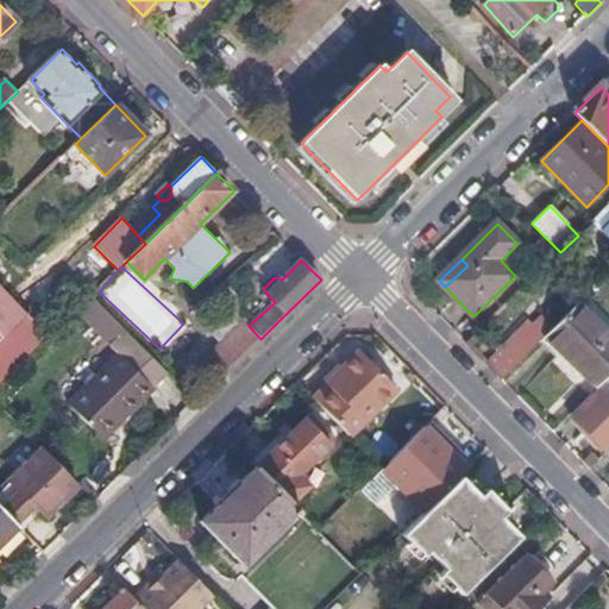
[(0,384),(42,345),(49,338),(0,287),(0,384)]
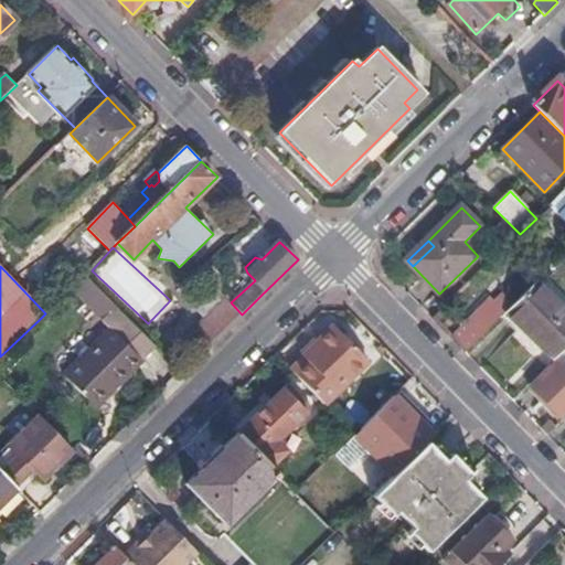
[(78,361),(112,394),(158,349),(145,336),(125,317),(84,276),(71,288),(103,321),(102,322),(110,331),(78,361)]
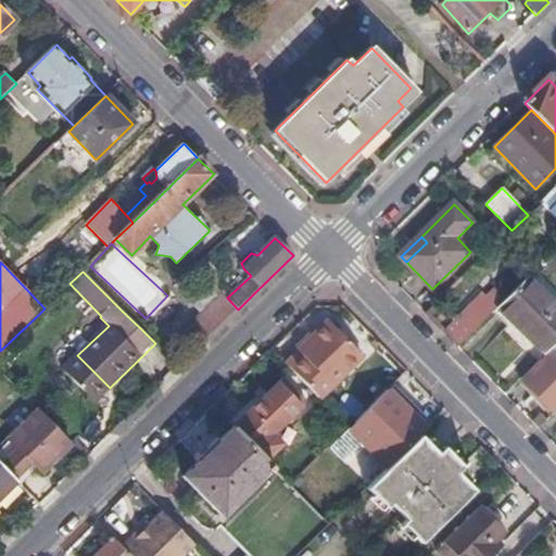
[(555,343),(555,306),(527,278),(498,306),(545,354),(555,343)]
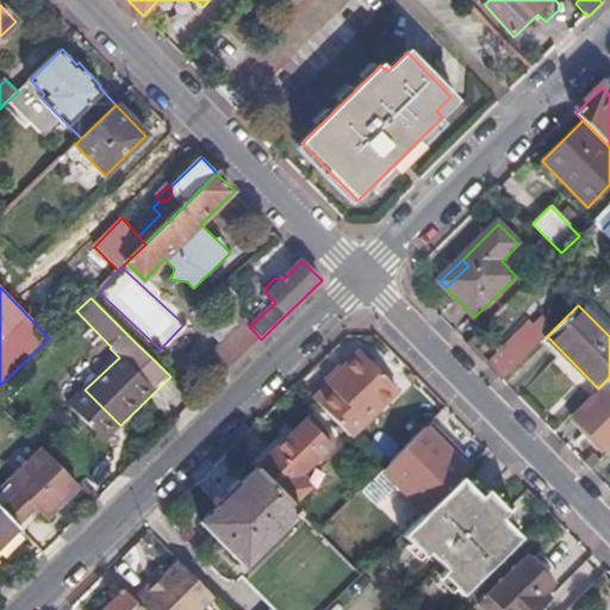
[(209,359),(225,377),(261,340),(249,327),(234,311),(212,334),(222,346),(209,359)]
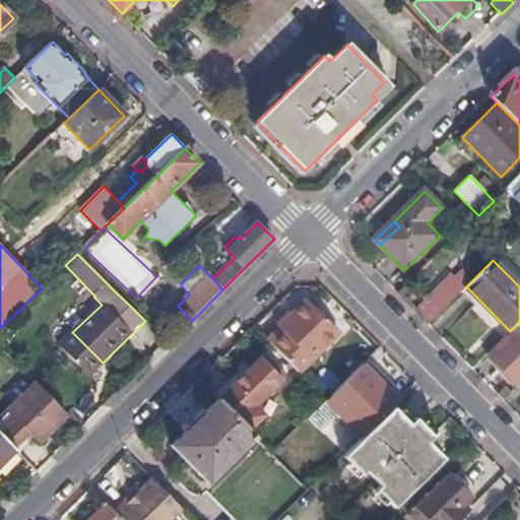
[(428,325),(466,286),(455,275),(416,313),(428,325)]
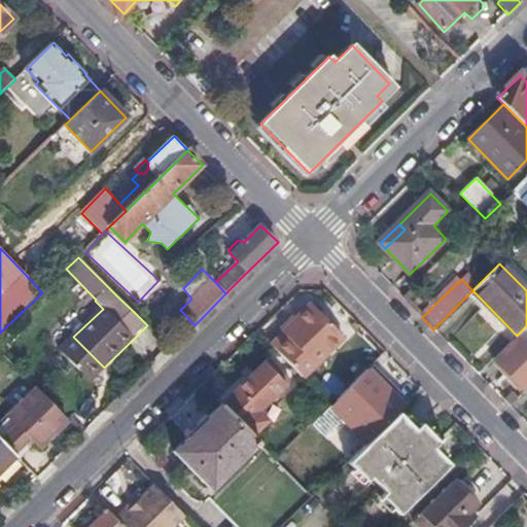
[(288,339),(276,351),(303,378),(343,338),(311,305),(283,332),(288,339)]
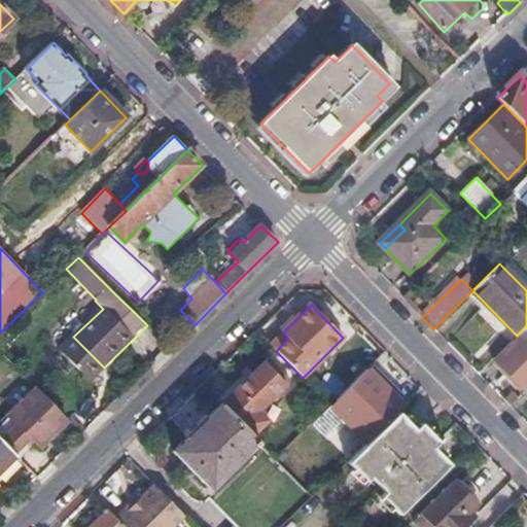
[(90,382),(104,367),(73,337),(60,350),(90,382)]
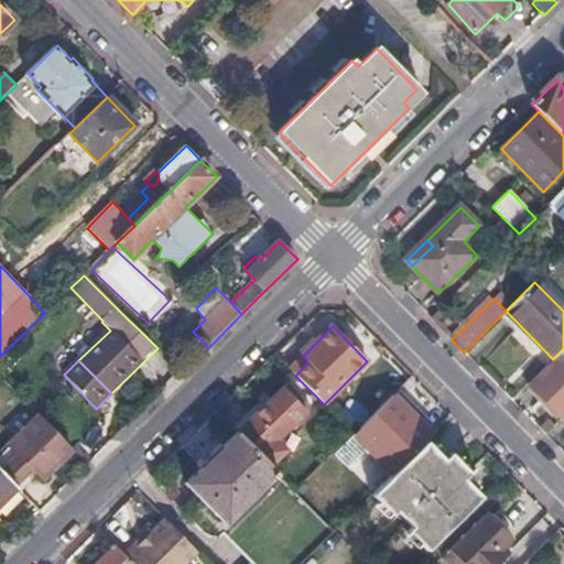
[(563,415),(563,366),(560,361),(532,388),(561,419),(563,415)]
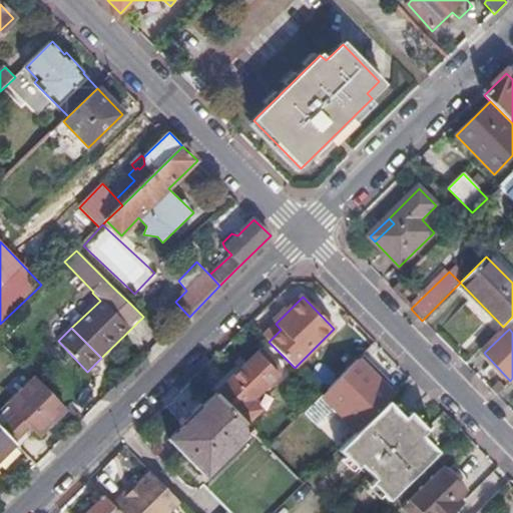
[(217,393),(215,396),(245,426),(261,410),(252,401),(279,375),(279,374),(282,371),(262,350),(217,393)]
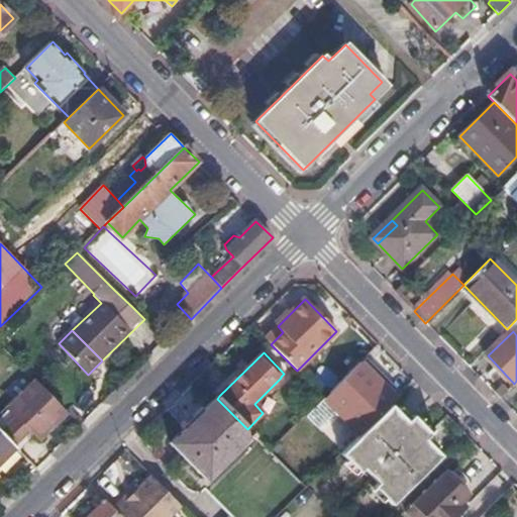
[(357,438),(391,405),(396,400),(360,365),(324,399),(322,402),(357,438)]
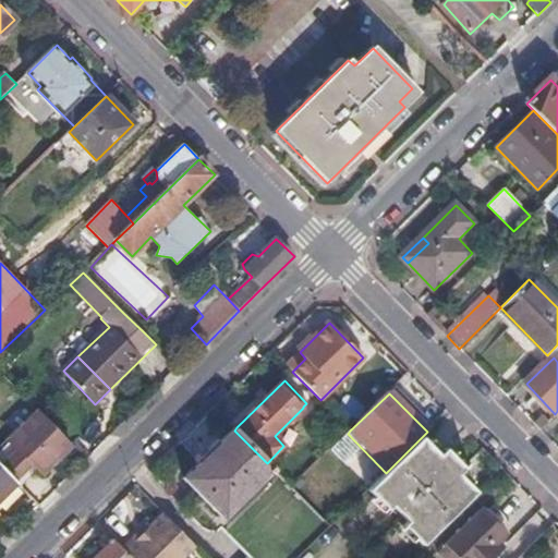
[(0,463),(20,483),(22,486),(39,469),(44,472),(72,444),(41,412),(0,452),(0,463)]
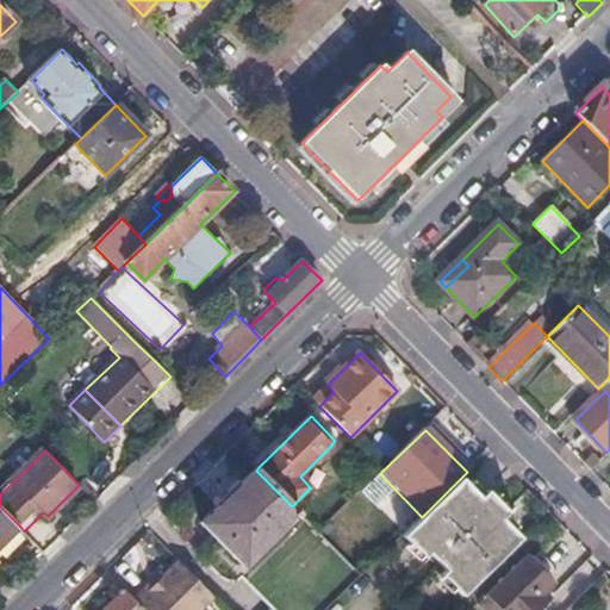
[(292,506),(256,471),(251,475),(203,523),(244,568),(299,514),(292,506)]
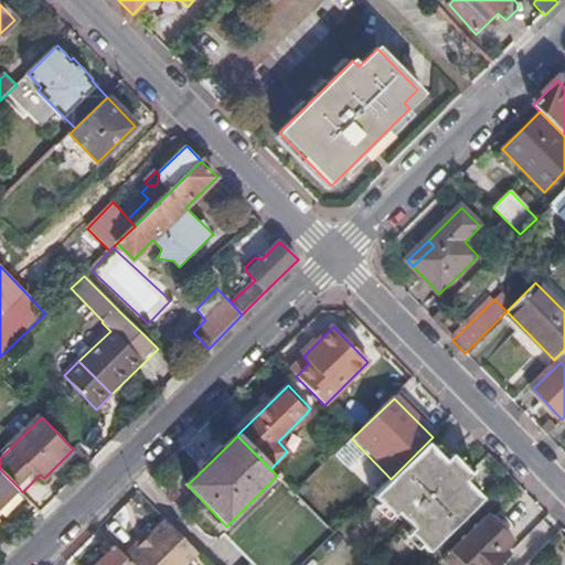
[(408,532),(428,552),(482,499),(465,481),(470,475),(451,456),(445,460),(427,443),(391,479),(373,496),(392,515),(397,511),(413,526),(408,532)]
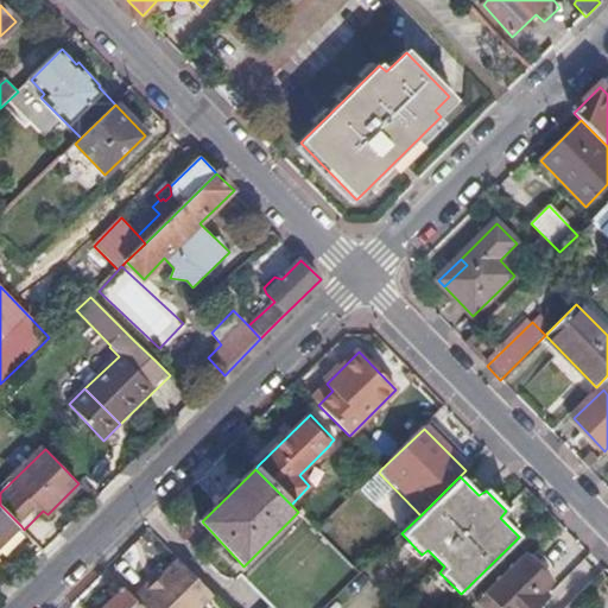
[(0,546),(21,526),(0,505),(0,546)]
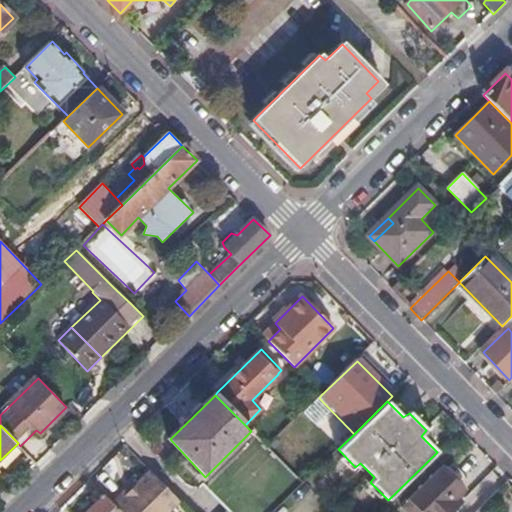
[(468,480),(453,465),(446,472),(443,469),(410,501),(421,511),(453,511),(458,507),(453,502),(465,491),(461,487),(468,480)]
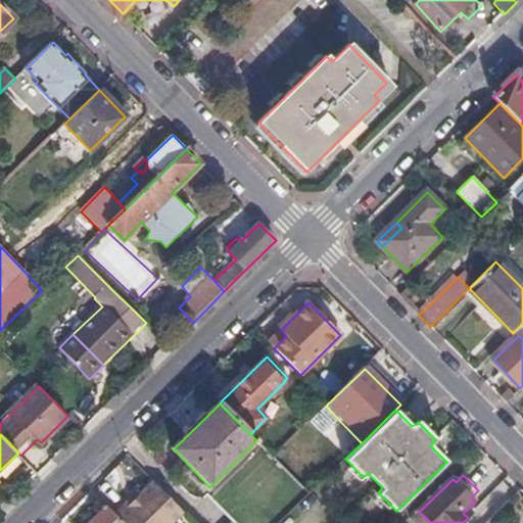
[(123,522),(173,522),(184,513),(153,481),(140,494),(129,506),(126,503),(114,514),(123,522)]
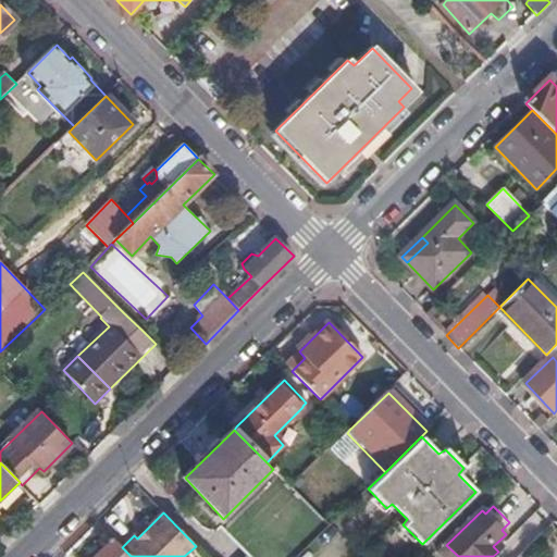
[(147,523),(134,535),(137,539),(149,527),(147,523)]
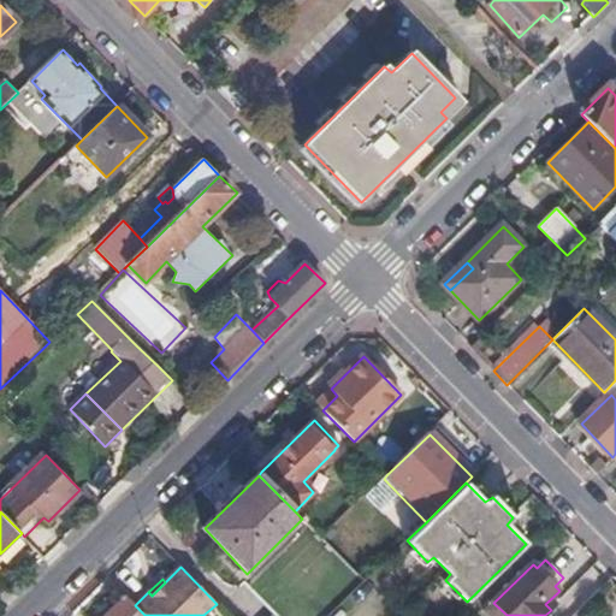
[(144,615),(135,605),(126,597),(106,615),(144,615)]
